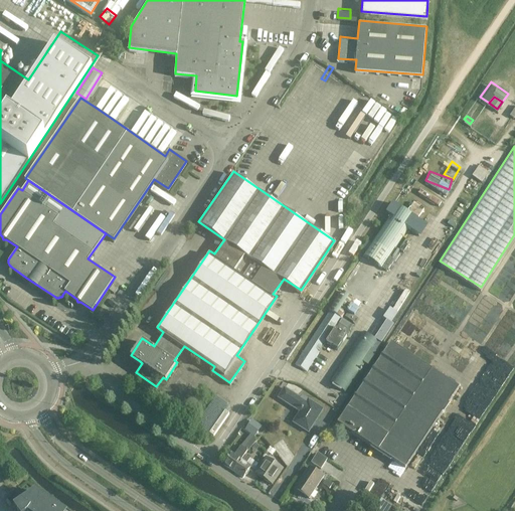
[(390,212),(364,252),(384,266),(408,226),(420,233),(427,222),(415,214),(396,202),(393,200),(386,209),(390,212)]
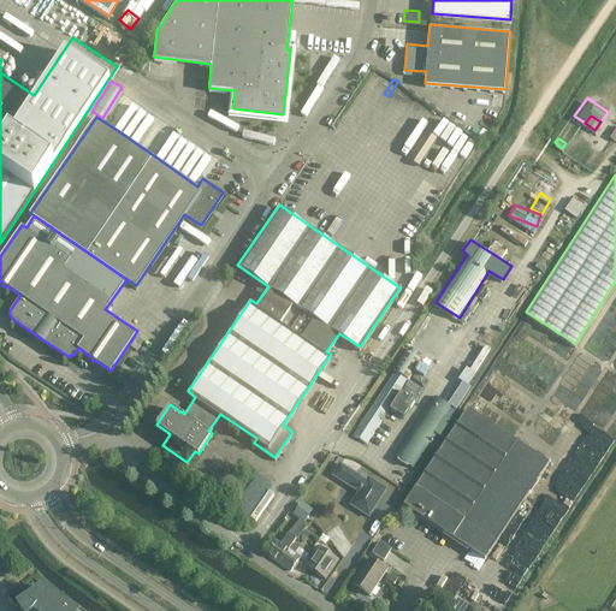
[(466,363),(457,375),(468,381),(475,369),(474,369),(490,344),(485,340),(469,365),(466,363)]
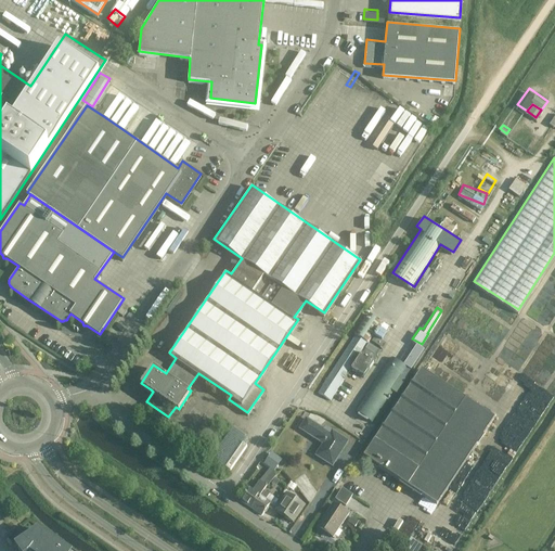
[(355,332),(318,388),(331,397),(368,340),(366,338),(372,331),(382,337),(387,330),(386,330),(389,324),(383,319),(382,320),(379,319),(365,309),(351,330),(355,332)]
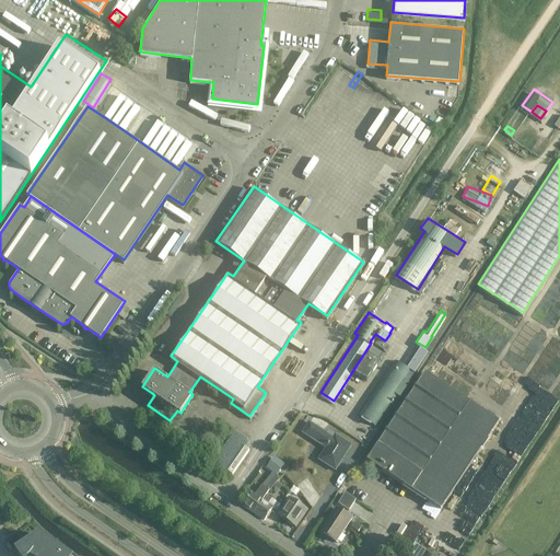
[(394,357),(358,412),(375,423),(411,368),(415,370),(428,350),(420,345),(407,366),(394,357)]
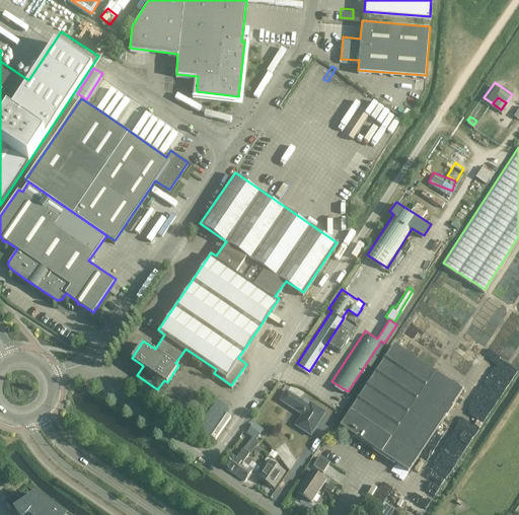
[(349,335),(339,327),(328,342),(340,349),(349,335)]
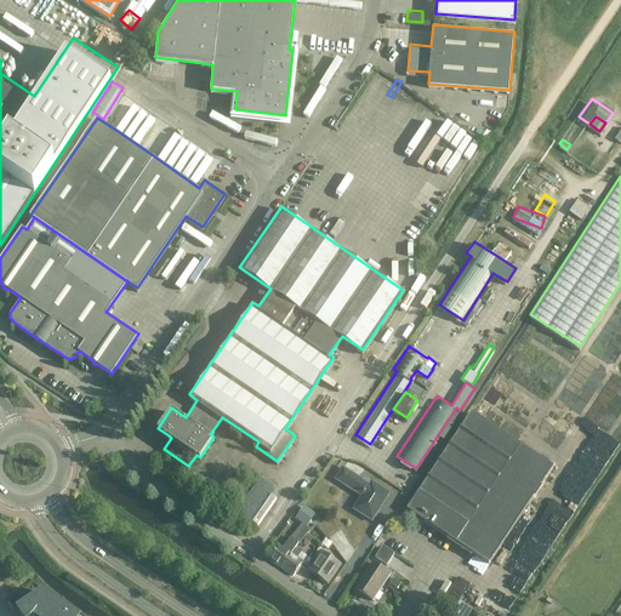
[(553,462),(472,409),(419,488),(406,507),(489,560),(489,559),(488,559),(553,462)]
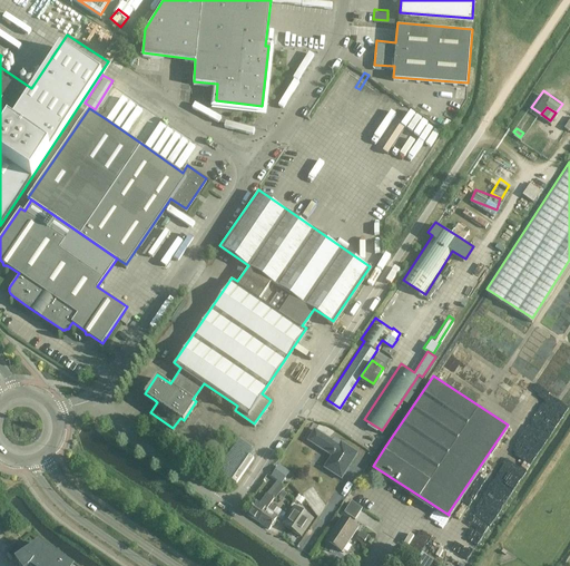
[(315,427),(308,437),(332,452),(324,464),(341,475),(357,449),(333,435),(332,437),(315,427)]
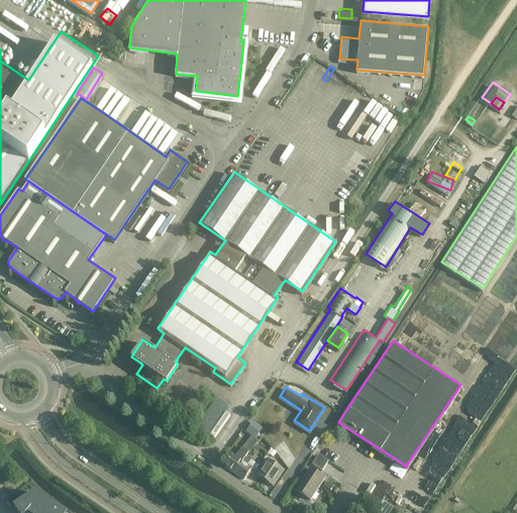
[(215,434),(230,412),(226,409),(210,431),(215,434)]
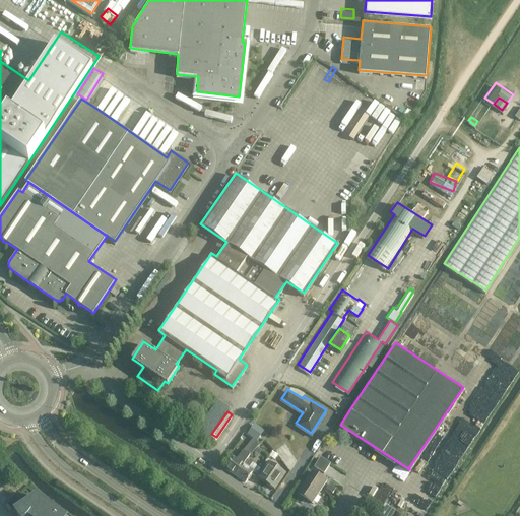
[(252,424),(247,430),(257,437),(261,430),(252,424)]
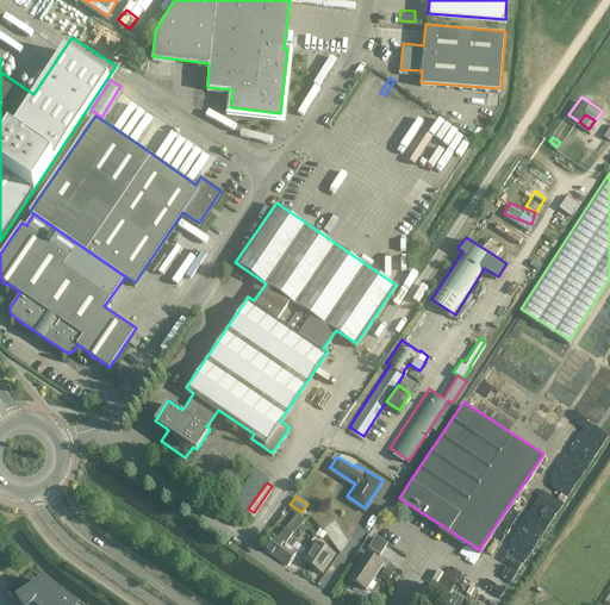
[(541,498),(526,519),(542,531),(558,510),(541,498)]
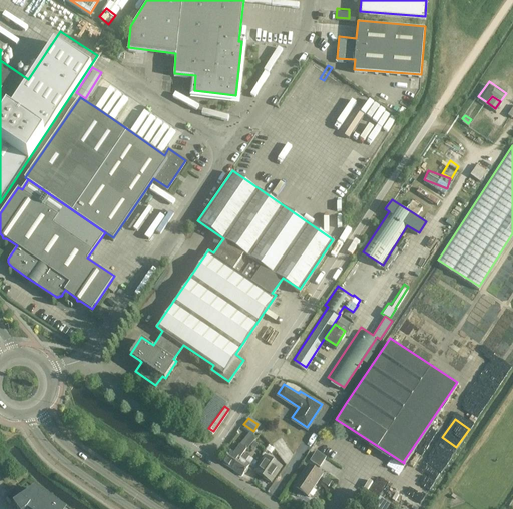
[(248,429),(240,440),(242,442),(251,431),(248,429)]
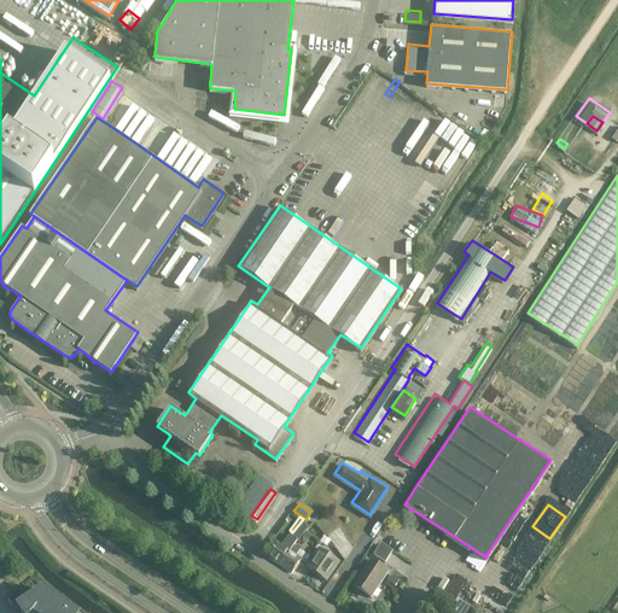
[(278,538),(267,553),(279,560),(289,547),(297,536),(297,537),(308,524),(303,519),(292,532),(289,531),(281,541),(278,538)]
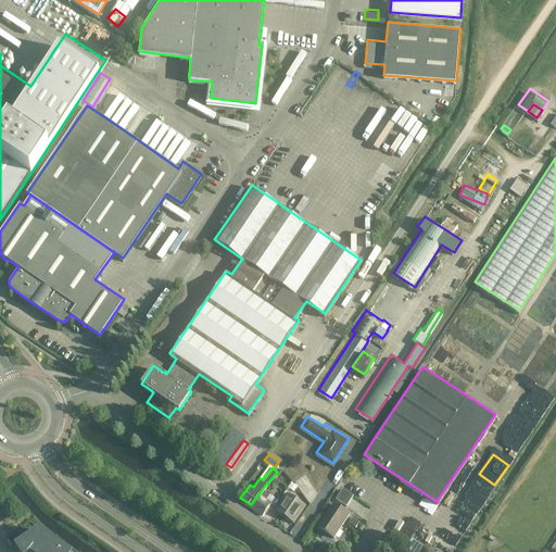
[(346,503),(354,492),(343,486),(336,496),(346,503)]
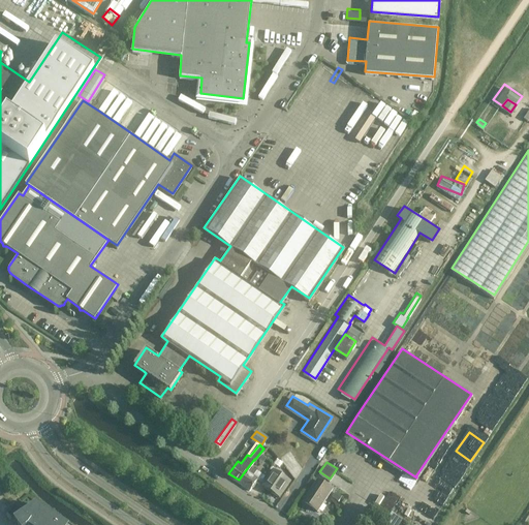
[(247,468),(239,480),(249,487),(255,477),(263,484),(278,493),(279,494),(280,492),(290,477),(289,476),(275,467),(274,466),(265,480),(257,475),(253,471),(256,467),(252,464),(249,469),(247,468)]
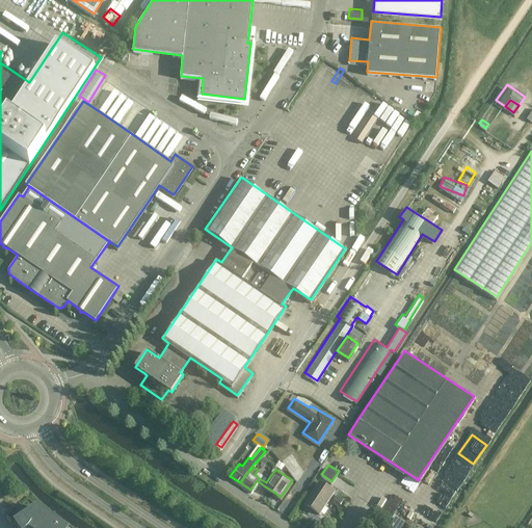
[(303,501),(319,511),(334,490),(319,479),(303,501)]
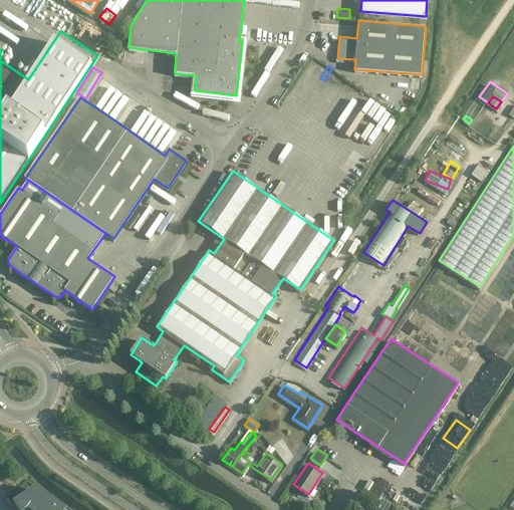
[(322,479),(328,484),(332,479),(325,474),(322,479)]
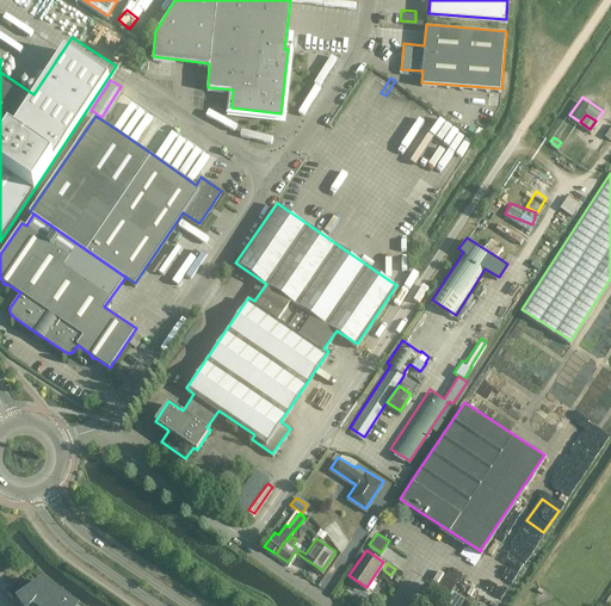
[(34,605),(82,605),(42,579),(16,597),(22,605),(31,605),(32,605),(34,605)]
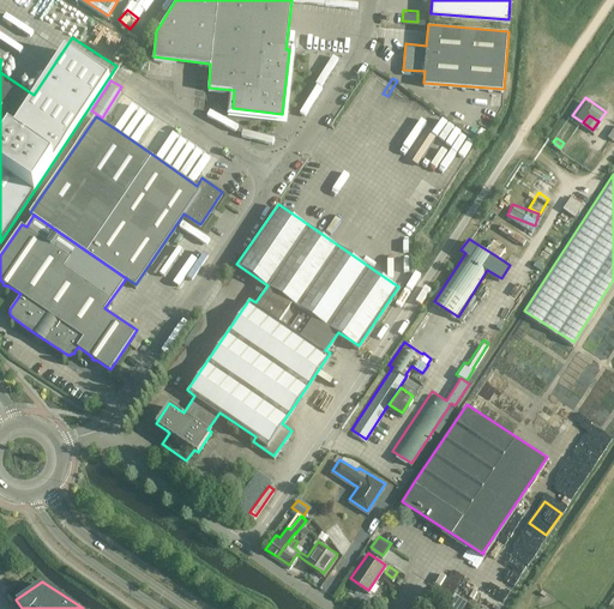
[(444,607),(446,608),(456,608),(465,597),(455,590),(444,607)]
